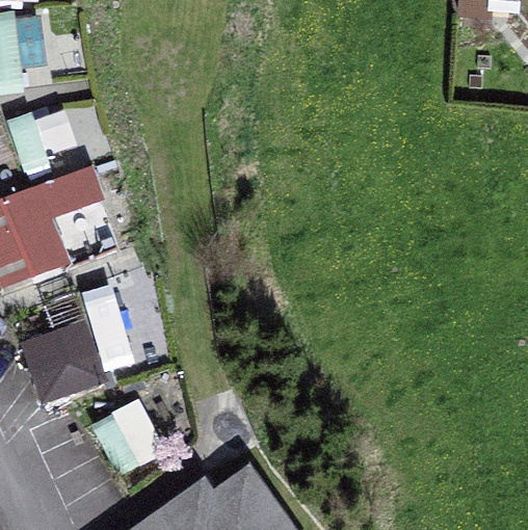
[(0,85),(46,85),(45,14),(0,14),(0,85)]
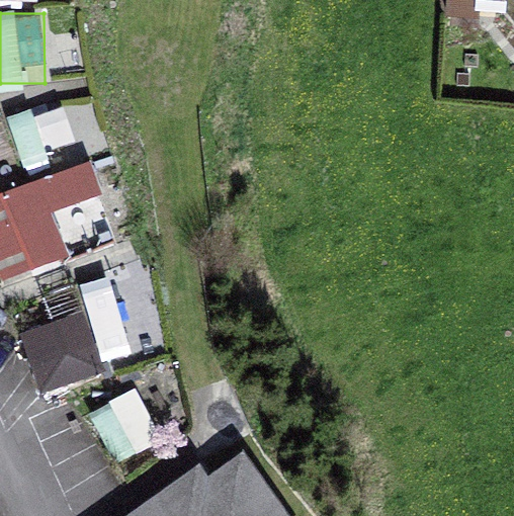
[(12,118),(19,152),(71,142),(65,108),(12,118)]
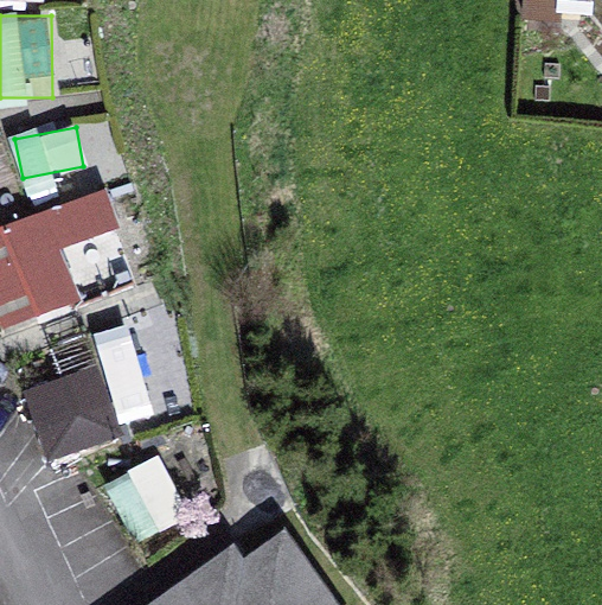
[(0,329),(1,331),(139,273),(100,183),(0,224),(0,329)]
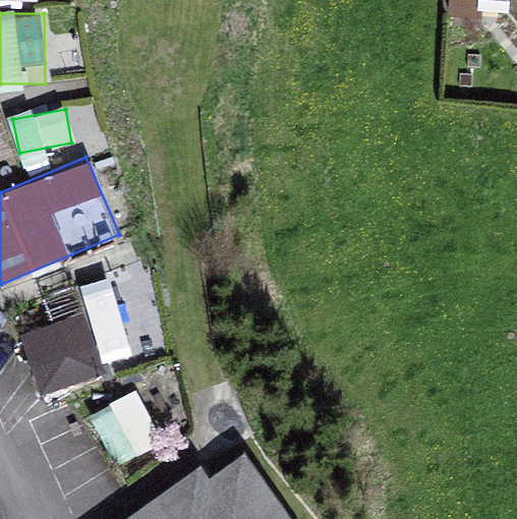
[(87,310),(18,331),(38,395),(106,376),(87,310)]
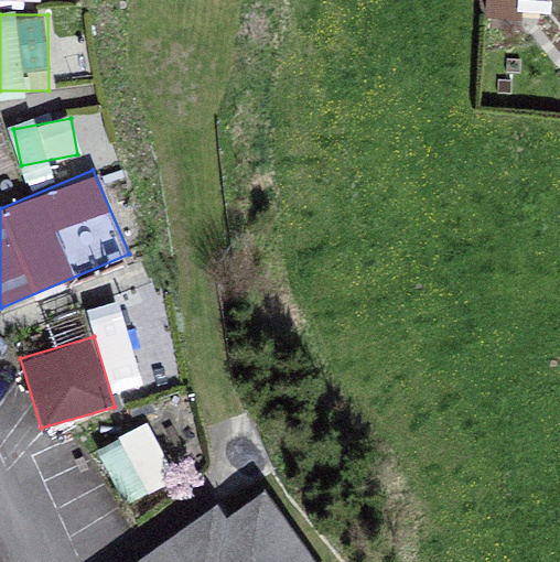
[(143,425),(98,447),(122,498),(169,476),(143,425)]
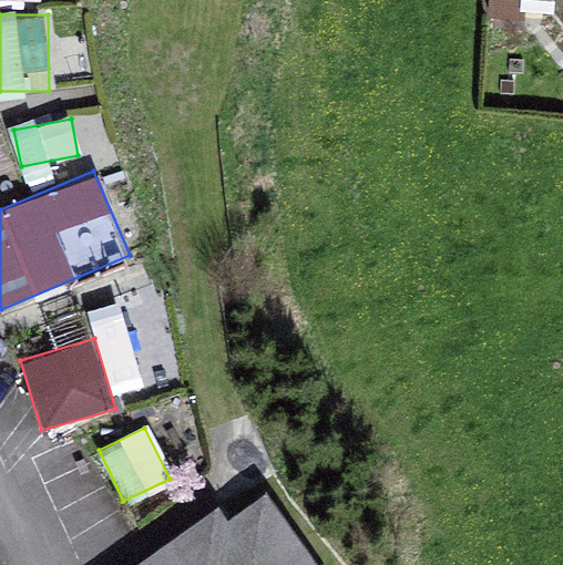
[(306,564),(262,502),(173,564),(306,564)]
